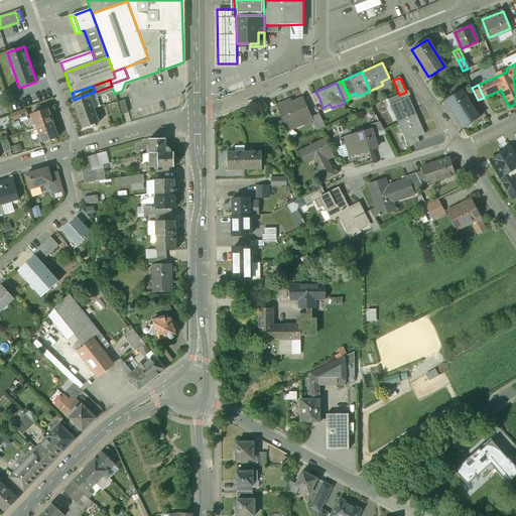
[(112,88),(102,92),(101,90),(99,91),(99,93),(96,94),(95,92),(89,94),(94,109),(100,106),(97,98),(114,92),(112,88)]
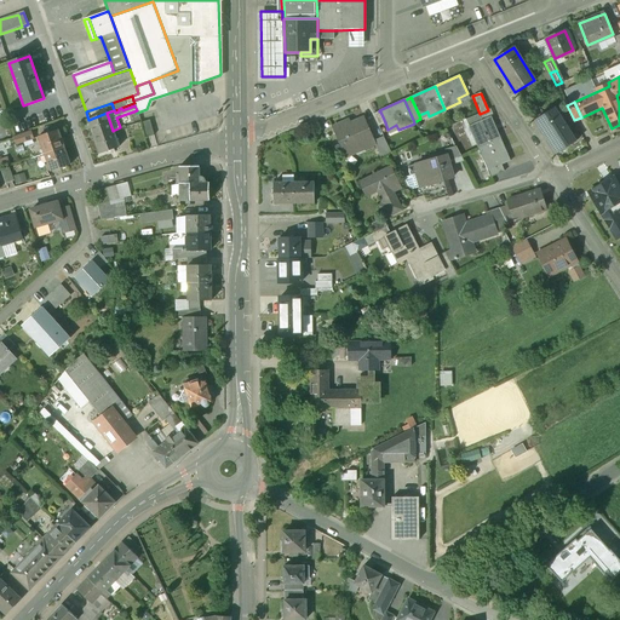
[(555,108),(534,121),(555,154),(575,142),(555,108)]
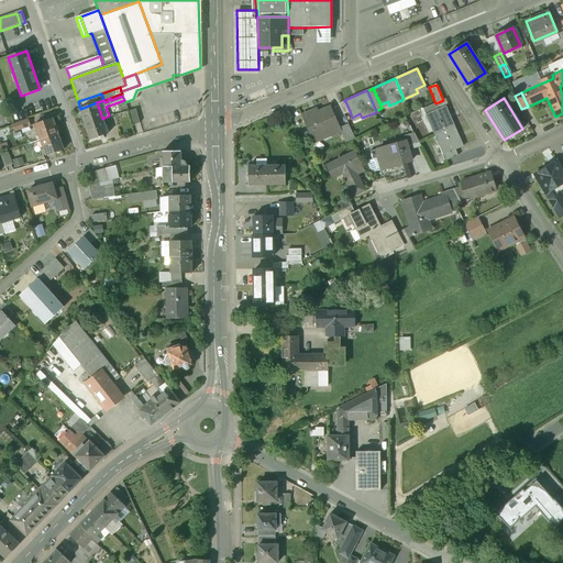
[(344,101),(338,105),(343,114),(350,111),(345,101),(344,101)]
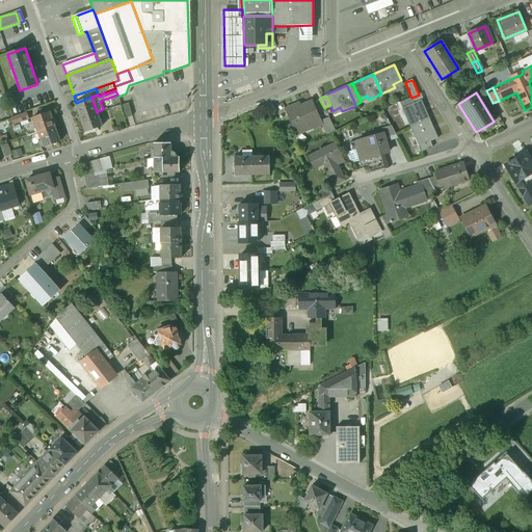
[(76,103),(75,103),(80,117),(97,112),(91,97),(76,103)]
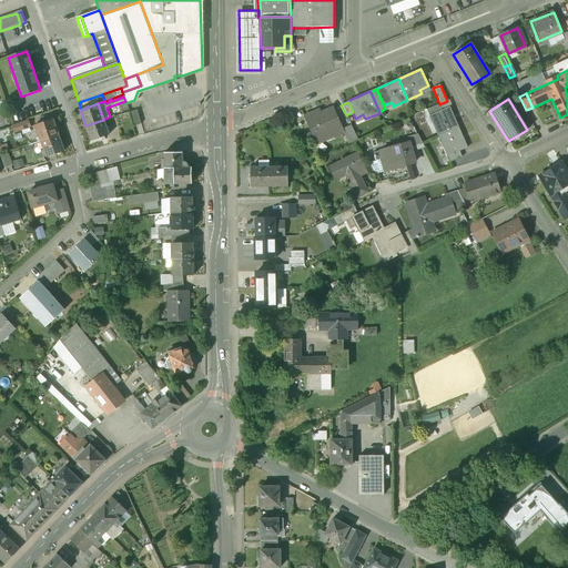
[(439,104),(427,110),(429,115),(442,111),(439,104)]
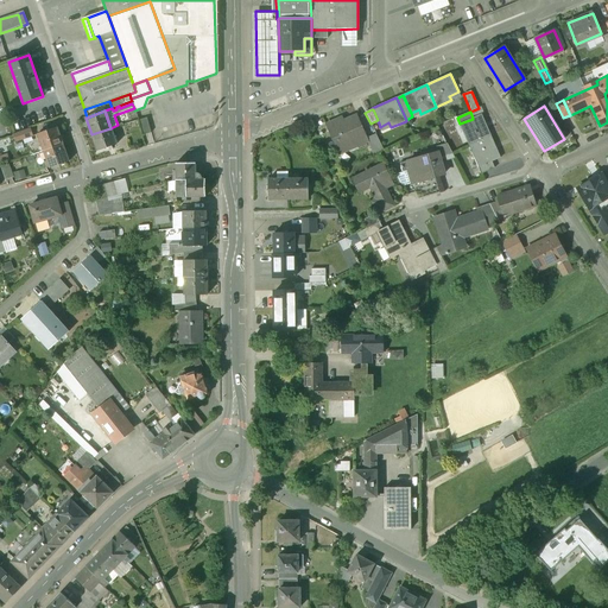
[(473,119),(460,124),(463,133),(467,133),(470,141),(468,143),(469,146),(491,137),(481,114),(473,119)]
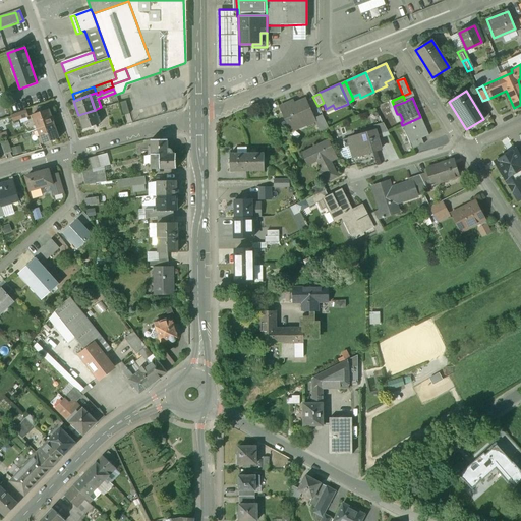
[(305,100),(289,107),(288,104),(279,108),(290,133),(314,122),(315,121),(314,119),(305,100)]
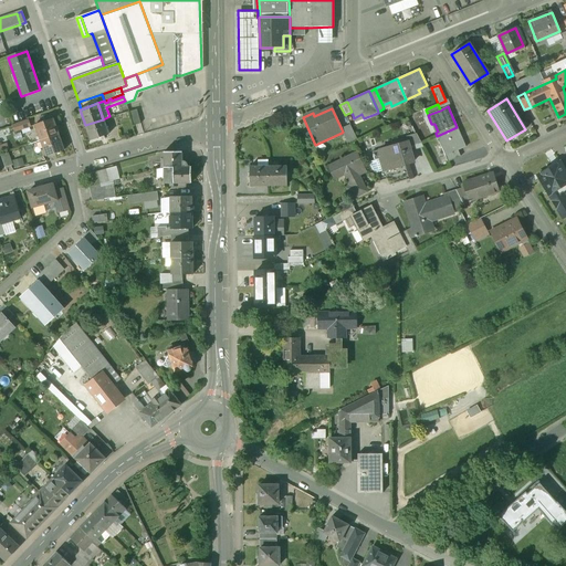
[(137,111),(128,113),(133,127),(140,124),(137,111)]
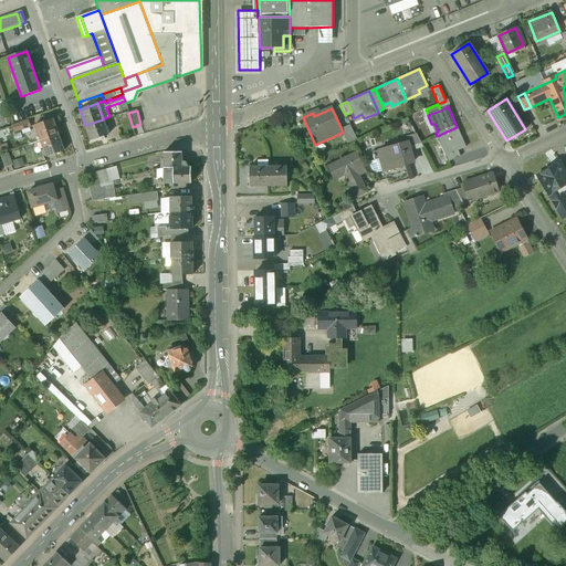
[(28,119),(12,125),(14,133),(30,127),(28,119)]
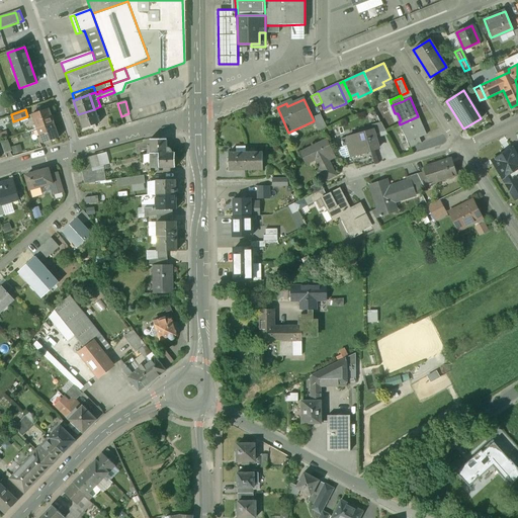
[(49,109),(32,114),(37,128),(54,123),(49,109)]
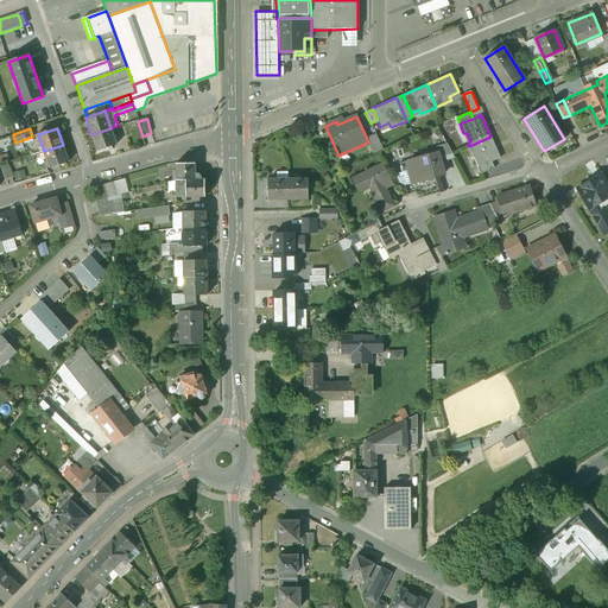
[(111,128),(92,134),(97,151),(116,145),(111,128)]
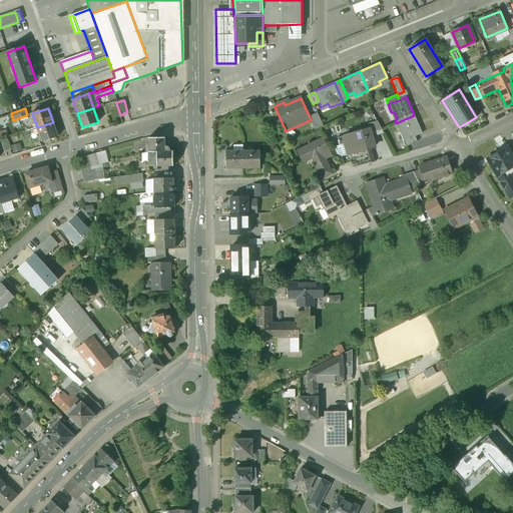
[(317,113),(310,117),(311,119),(310,120),(315,131),(324,127),(317,113)]
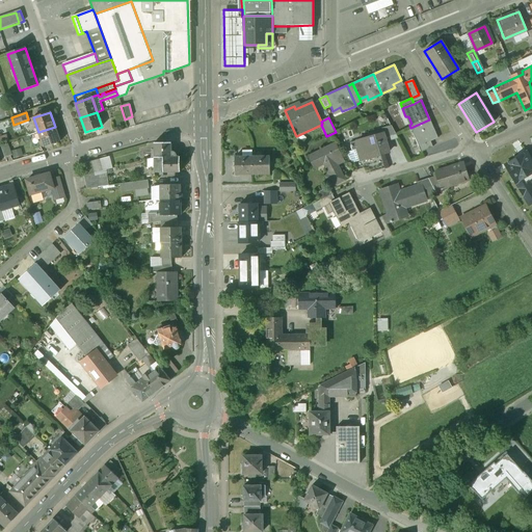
[(429,120),(410,128),(411,130),(414,129),(418,137),(416,138),(419,147),(430,141),(439,138),(429,120)]
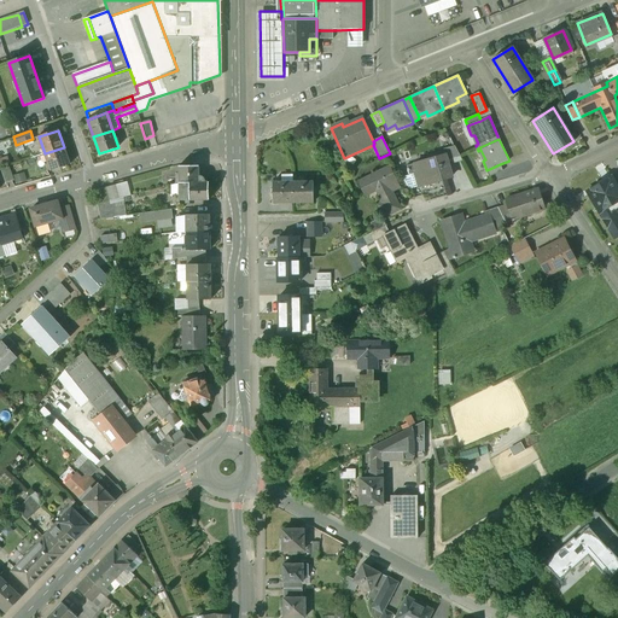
[(454,146),(443,150),(444,156),(445,155),(449,164),(462,161),(454,146)]
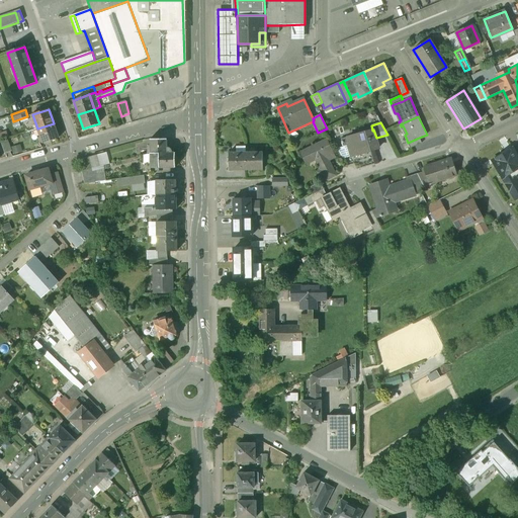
[(54,123),(37,128),(42,143),(59,138),(54,123)]
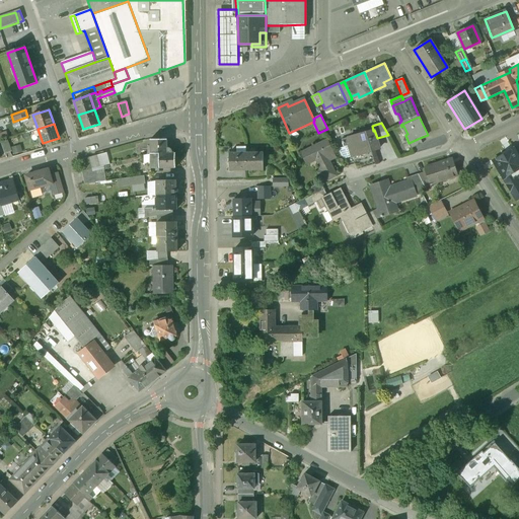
[(373,131),(342,140),(343,142),(342,143),(342,144),(343,144),(344,147),(344,148),(349,146),(352,156),(352,157),(370,152),(379,149),(375,138),(377,138),(374,130),(373,131)]
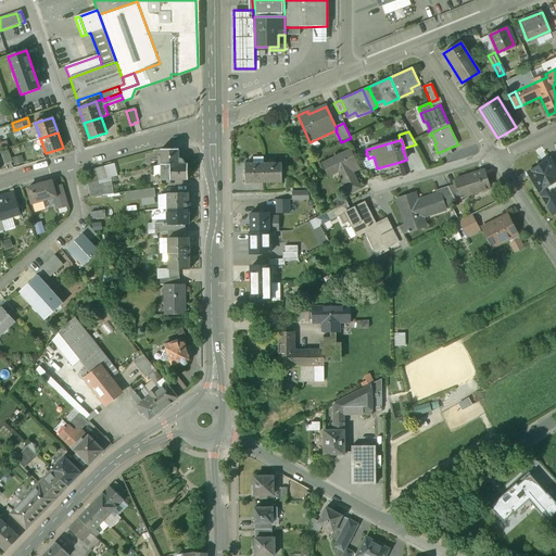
[(450,148),(438,153),(441,160),(453,154),(450,148)]
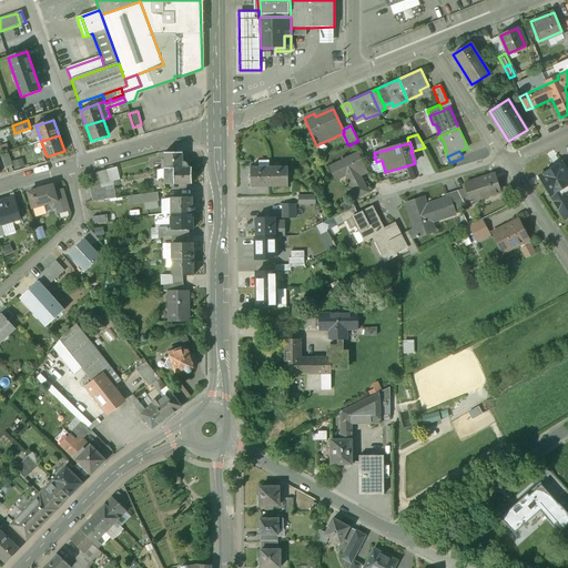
[(182,162),(182,152),(164,152),(164,169),(174,169),(192,169),(192,168),(188,168),(188,165),(186,163),(184,162),(182,162)]
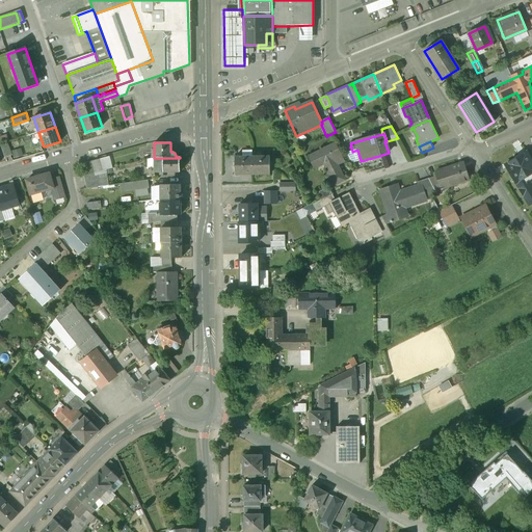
[(5,144),(0,147),(4,157),(9,155),(5,144)]
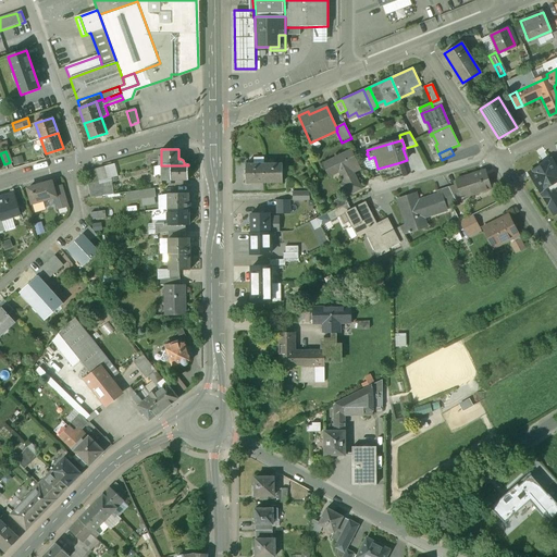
[(351,151),(323,164),(329,176),(338,172),(345,184),(342,186),(346,196),(360,189),(351,171),(359,166),(351,151)]
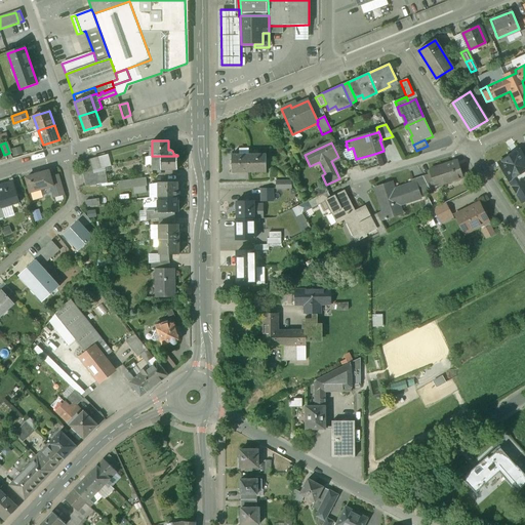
[(353,148),(348,150),(348,149),(341,151),(347,161),(356,158),(353,148)]
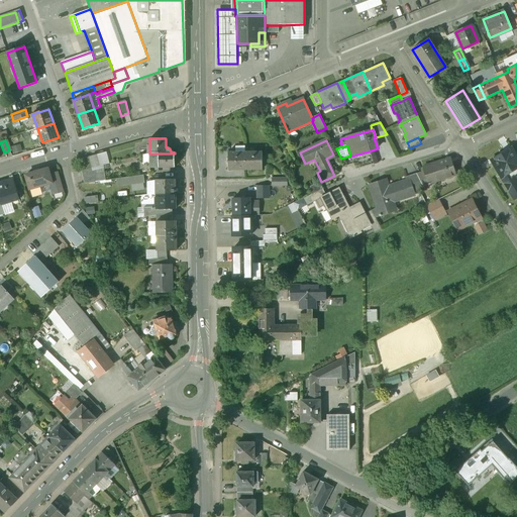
[(512,148),(500,156),(505,164),(516,157),(513,150),(512,148)]
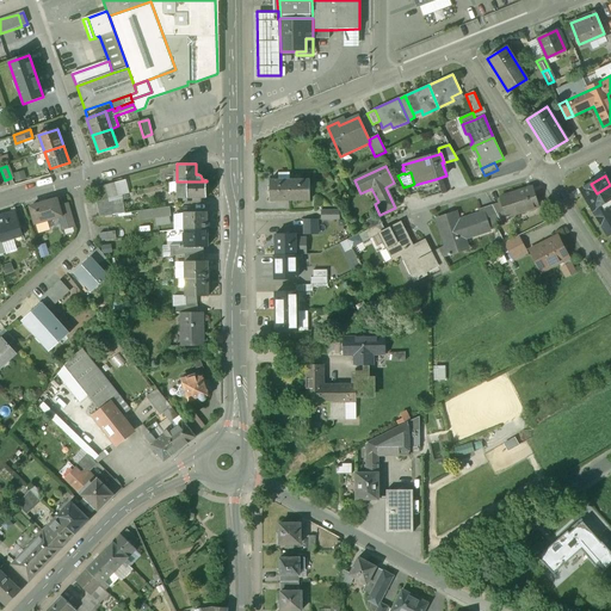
[(309,179),(289,180),(290,201),(309,201),(309,179)]
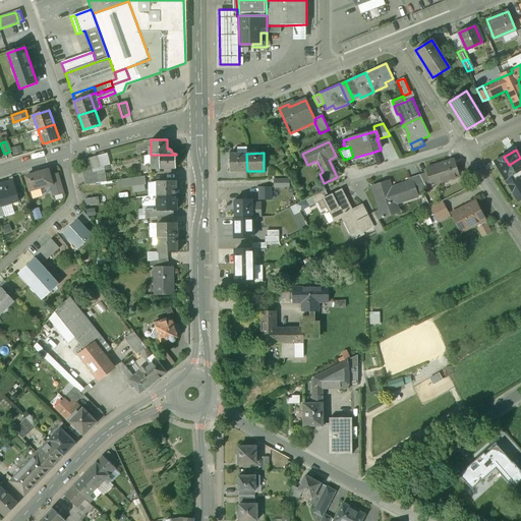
[(246,154),(229,154),(230,171),(247,171),(246,154)]
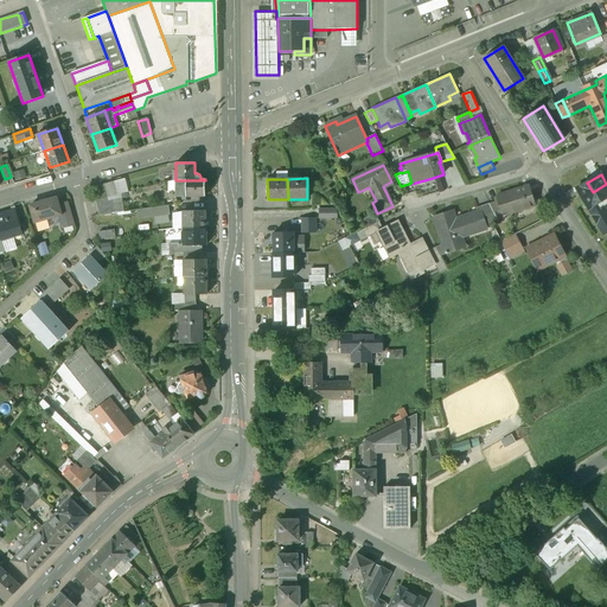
[(186,180),(176,180),(176,197),(181,197),(181,200),(190,200),(190,202),(198,202),(198,197),(186,197),(186,180)]
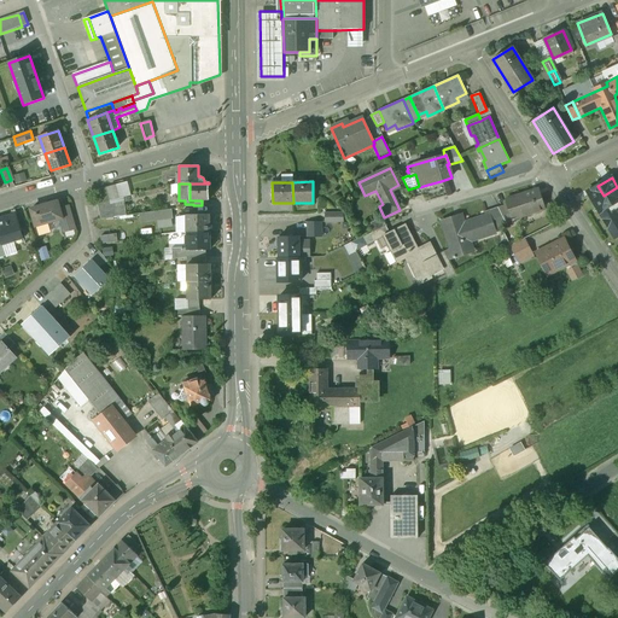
[(209,184),(190,184),(190,200),(202,200),(209,200),(209,184)]
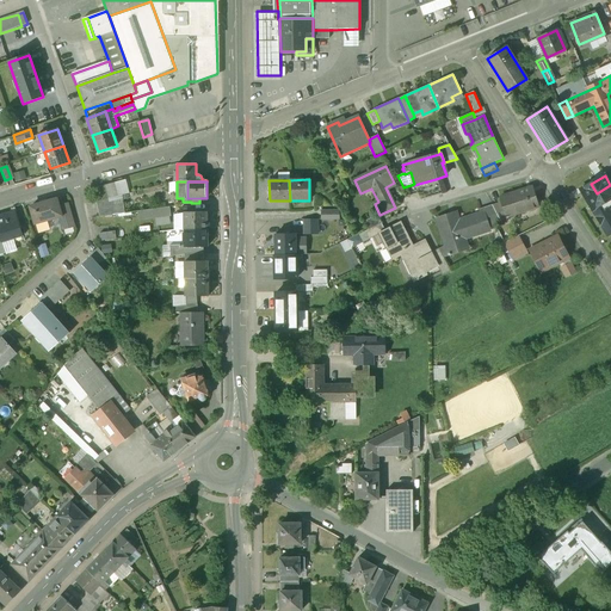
[(115,183),(105,185),(109,198),(117,197),(116,187),(115,183)]
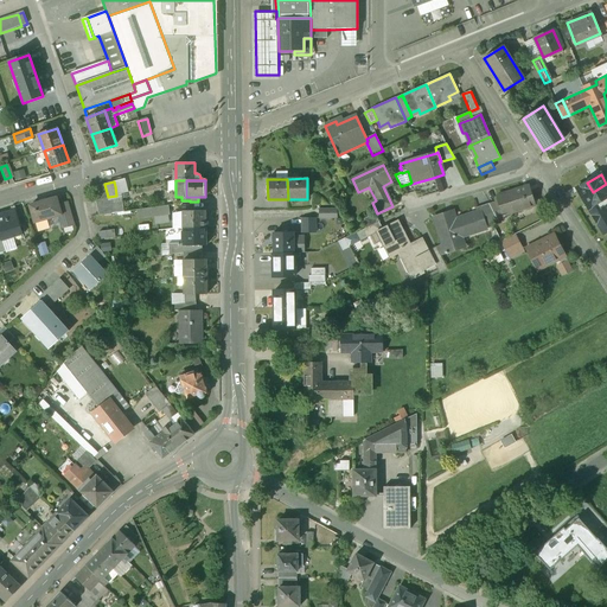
[(606,184),(593,192),(587,183),(576,189),(604,234),(606,230),(606,215),(599,203),(606,197),(606,184)]
